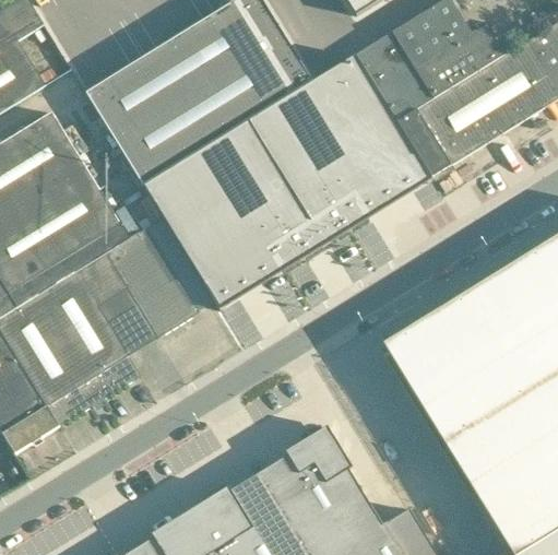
[(0,110),(45,83),(16,39),(44,22),(30,0),(11,0),(0,7),(0,110)]
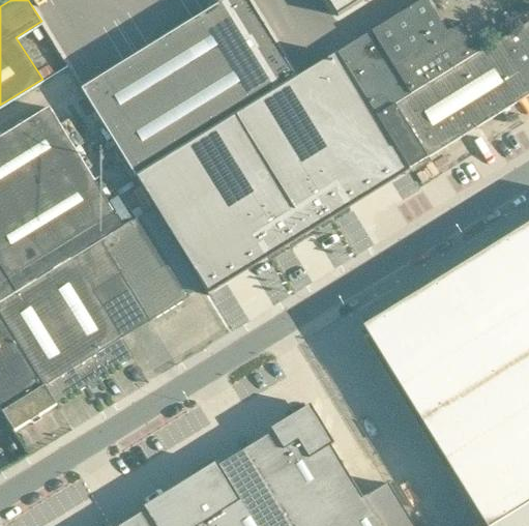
[(182,24),(81,86),(135,174),(296,75),(285,56),(250,0),(216,0),(217,1),(182,24)]
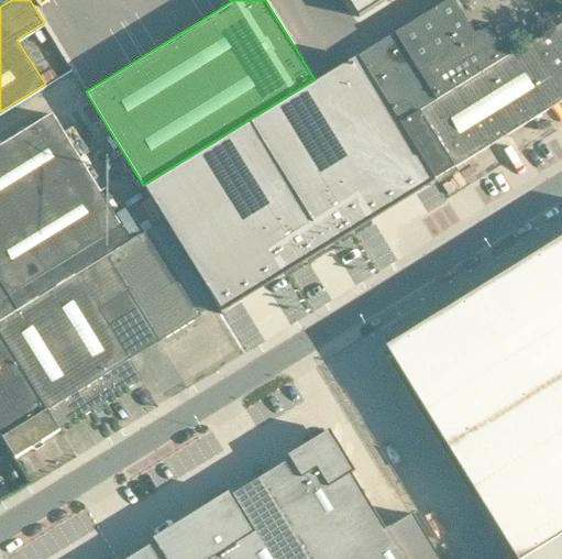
[(350,0),(359,13),(379,0),(350,0)]
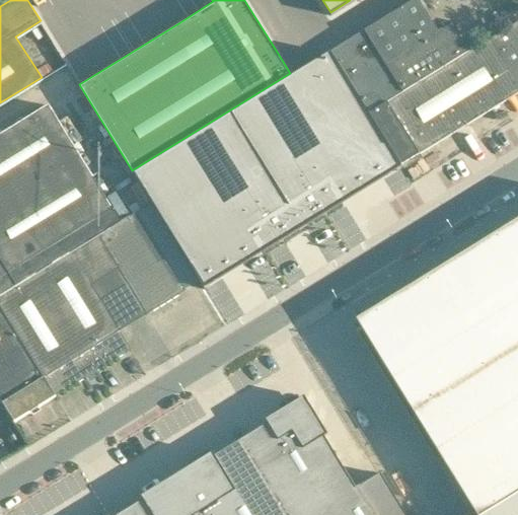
[(409,0),(330,49),(368,108),(385,98),(399,87),(467,46),(458,31),(448,26),(441,26),(437,28),(420,0),(409,0)]
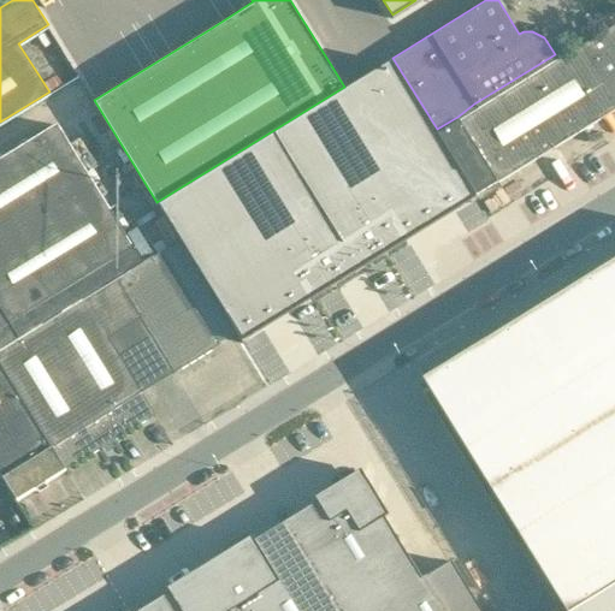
[(457,117),(435,130),(463,172),(475,193),(496,179),(614,106),(614,21),(556,58),(555,54),(474,104),(457,117)]
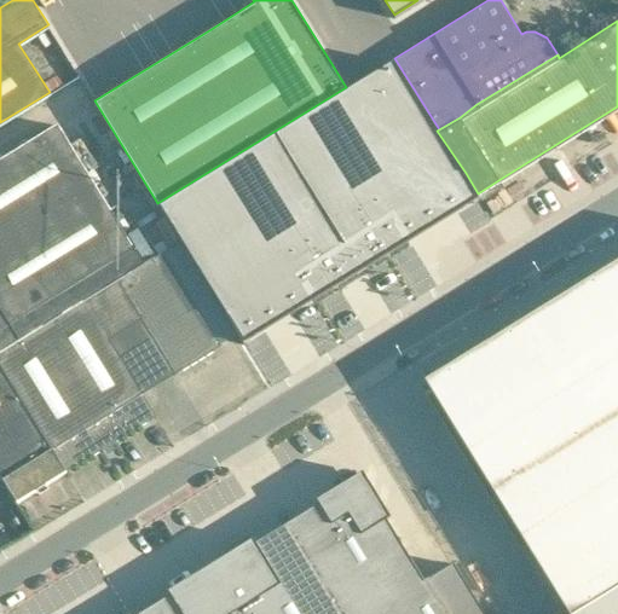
[(346,87),(159,203),(243,341),(249,337),(313,297),(361,268),(409,239),(472,200),(478,196),(462,171),(460,168),(437,131),(393,58),(346,87)]
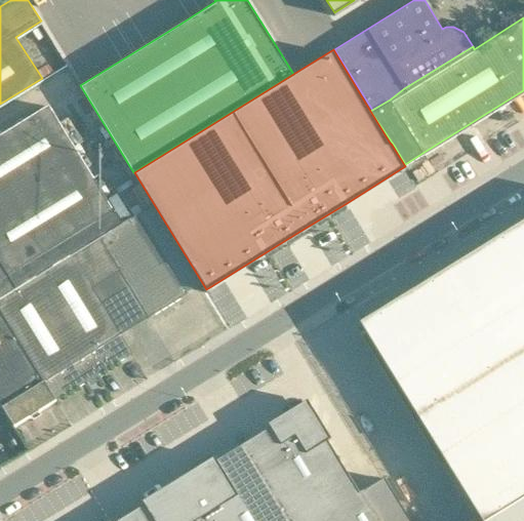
[(48,104),(0,132),(0,261),(16,286),(119,223),(48,104)]
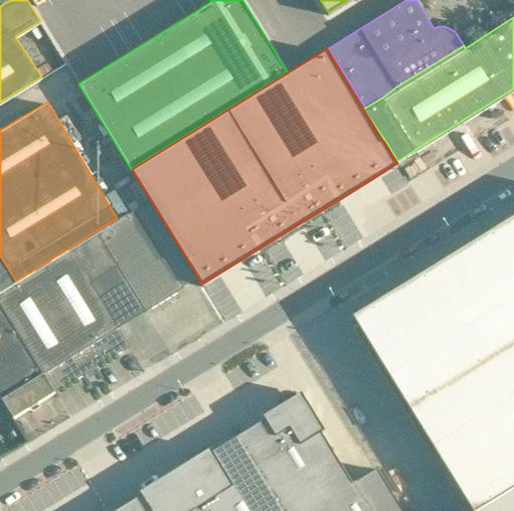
[(16,281),(0,290),(0,305),(41,373),(52,391),(130,344),(119,326),(91,280),(117,264),(145,310),(184,286),(182,284),(195,276),(149,201),(140,206),(139,205),(117,218),(16,281)]
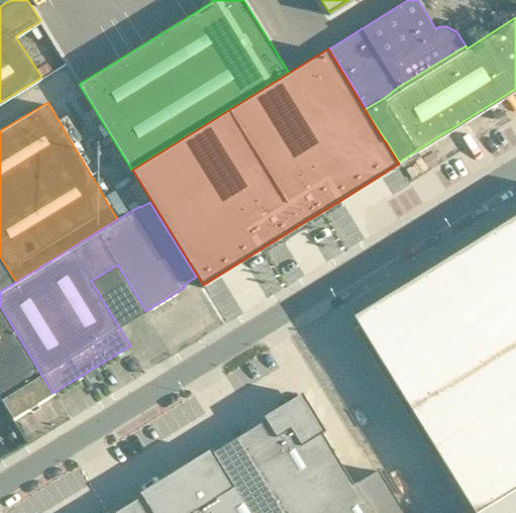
[(515,215),(354,316),(475,512),(476,512),(515,488),(515,215)]
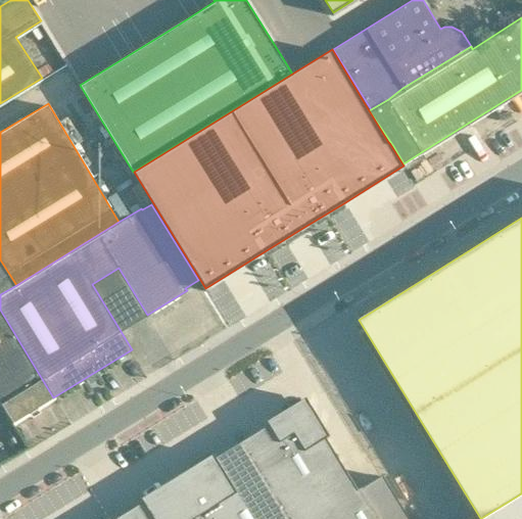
[(0,294),(16,285),(0,260),(0,294)]
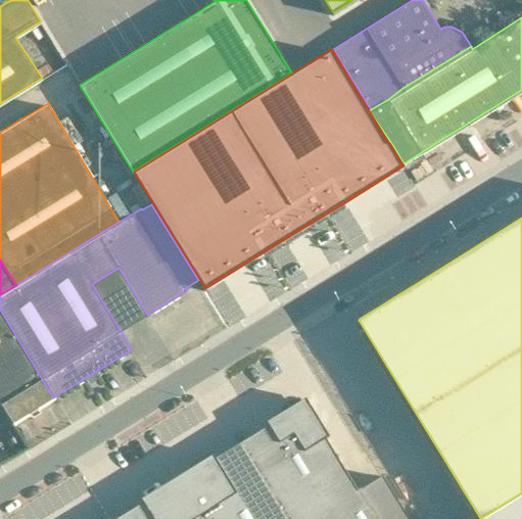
[(0,399),(2,404),(13,422),(53,397),(42,379),(0,310),(0,399)]
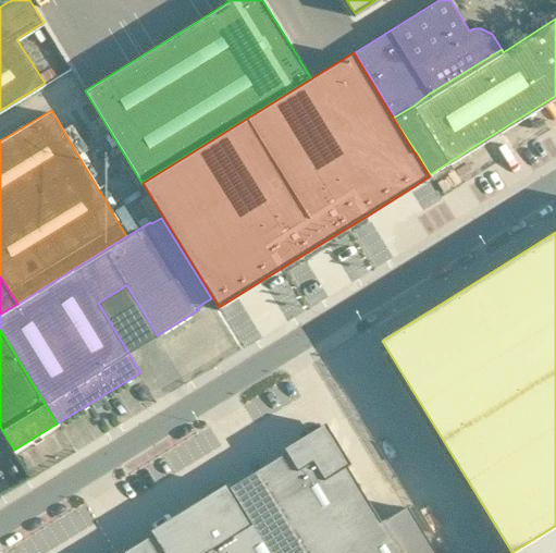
[(436,552),(407,504),(381,520),(348,466),(351,464),(325,422),(284,447),(286,451),(230,486),(227,482),(150,530),(152,533),(119,552),(436,552)]
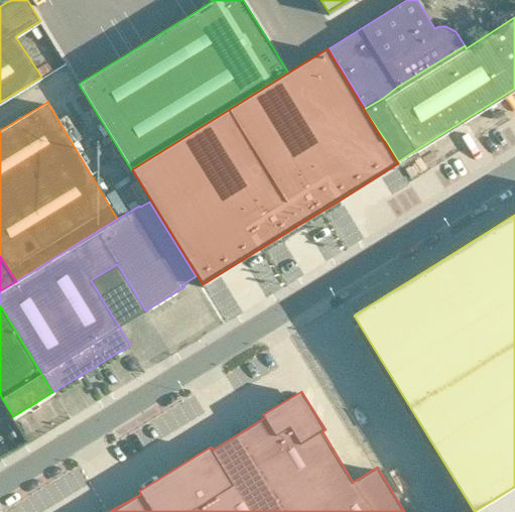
[(514,511),(514,487),(475,511),(514,511)]
